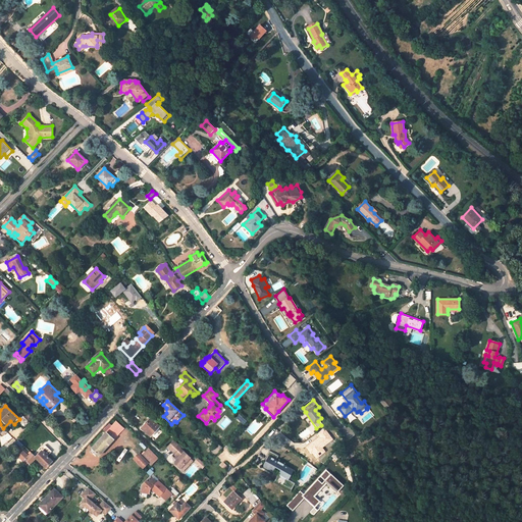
[(122,420),(126,416),(120,410),(116,414),(122,420)]
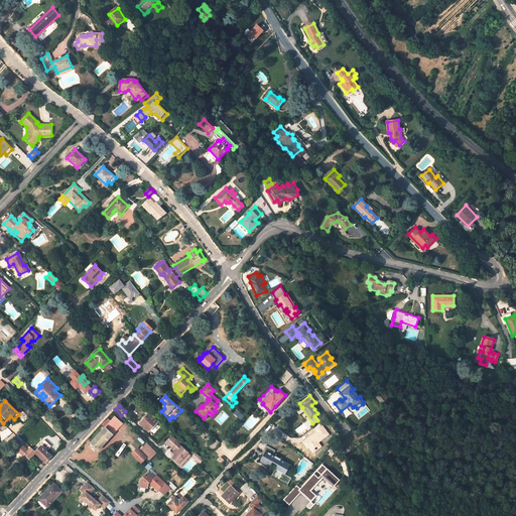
[(19,414),(14,419),(20,425),(28,417),(22,411),(19,414)]
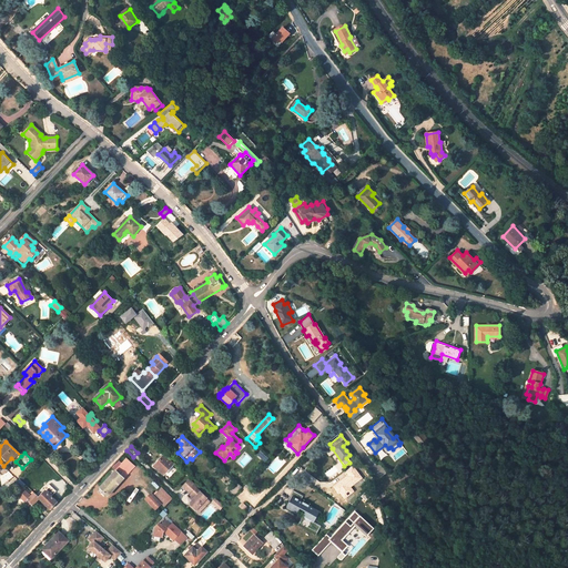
[(174,464),(163,455),(153,466),(163,476),(174,464)]
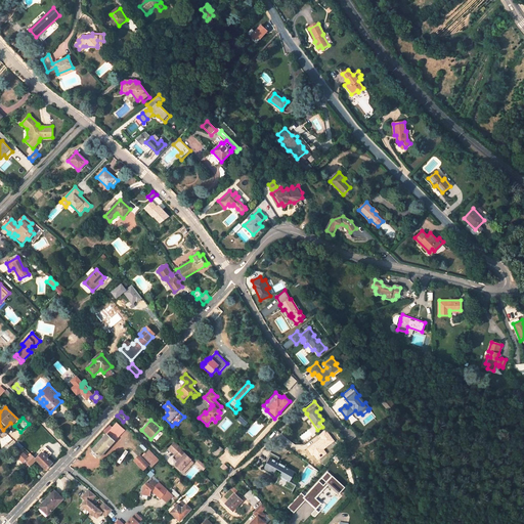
[(124,431),(117,424),(113,428),(110,425),(104,431),(106,434),(92,450),(99,457),(124,431)]
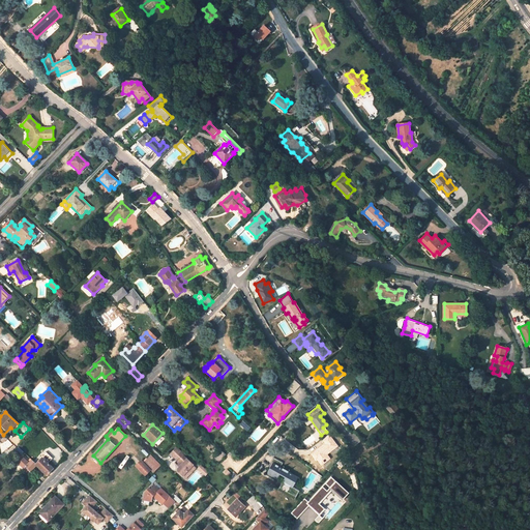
[(13,451),(19,457),(24,452),(18,447),(13,451)]
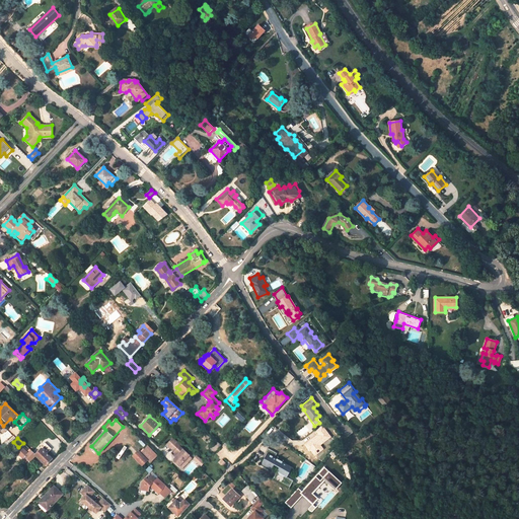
[(175,454),(177,456),(175,457),(174,459),(174,462),(178,466),(189,456),(189,455),(179,447),(180,446),(172,439),(166,445),(174,452),(173,453),(175,454)]
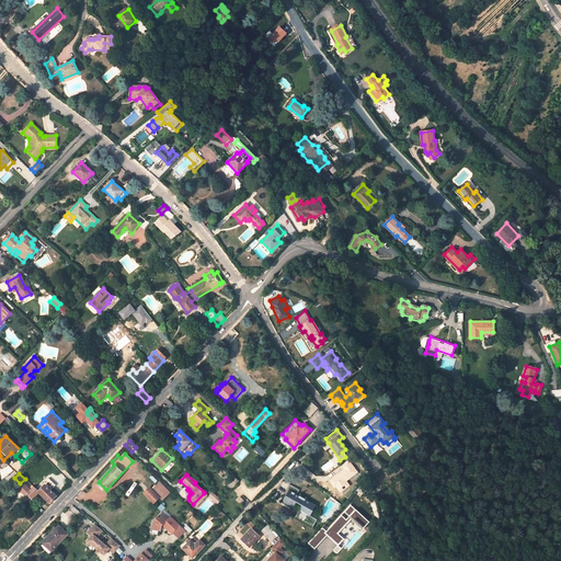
[(231,488),(239,481),(236,478),(228,485),(231,488)]
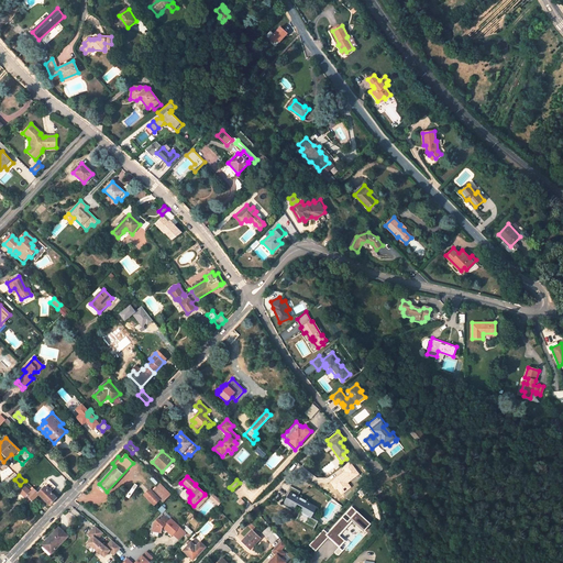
[(43,486),(44,487),(39,494),(39,495),(44,499),(52,493),(54,490),(54,486),(48,481),(43,486)]
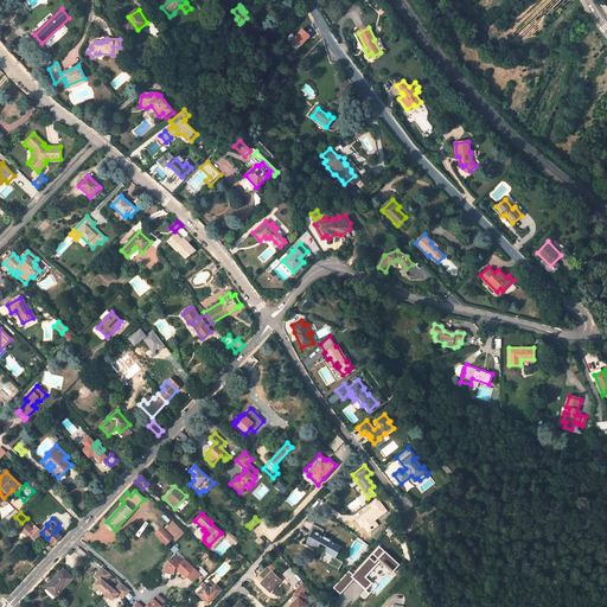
[(164,528),(177,541),(185,532),(172,519),(164,528)]
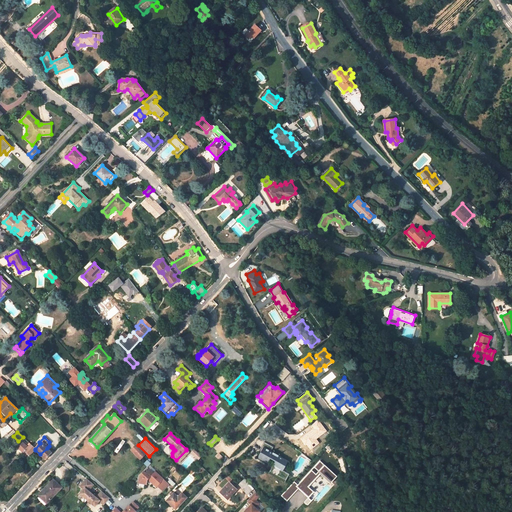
[(29,446),(28,447),(21,441),(17,445),(20,448),(19,449),(23,453),(25,451),(29,456),(35,450),(35,449),(29,443),(28,445),(29,446)]
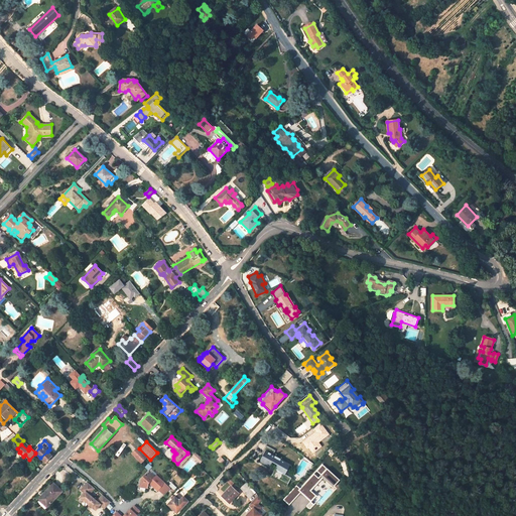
[(285,475),(290,465),(273,456),(276,450),(266,445),(261,455),(263,456),(260,462),(270,467),(272,463),(277,465),(271,476),(288,485),(292,479),(285,475)]
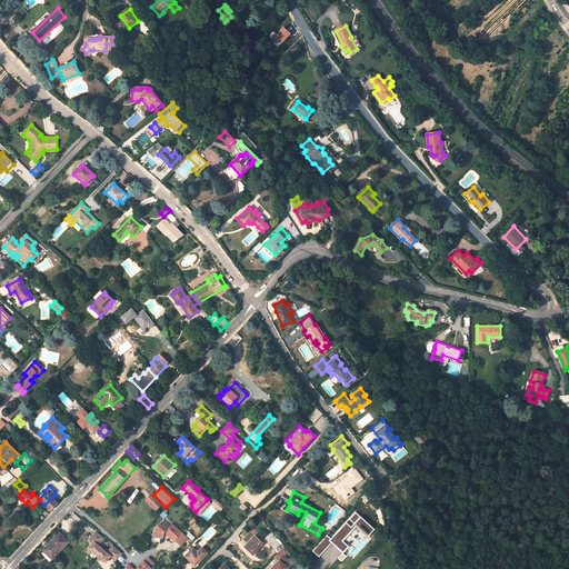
[(161,505),(151,495),(146,500),(156,510),(161,505)]
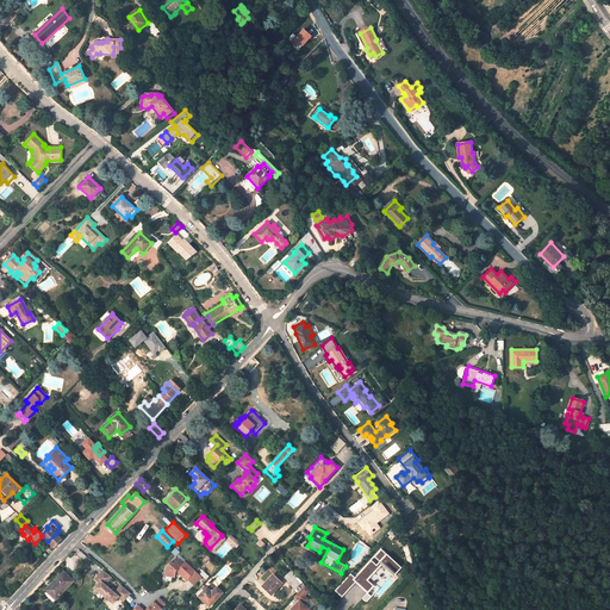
[(48,541),(54,547),(61,540),(56,534),(48,541)]
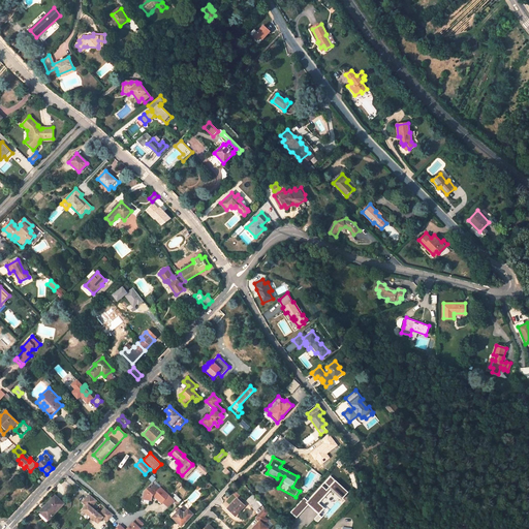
[(206,474),(209,470),(199,464),(196,469),(206,474)]
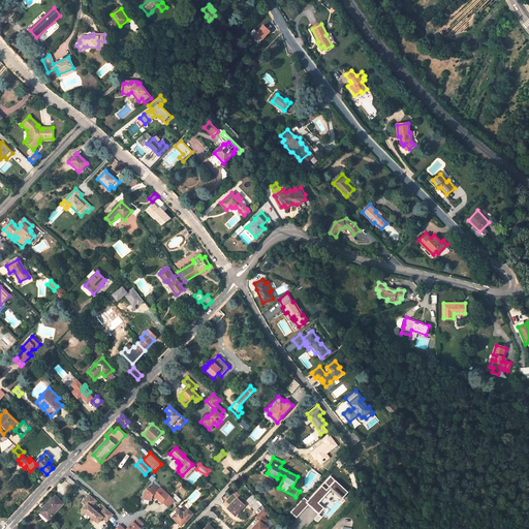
[(183,475),(186,477),(195,467),(192,465),(183,475)]
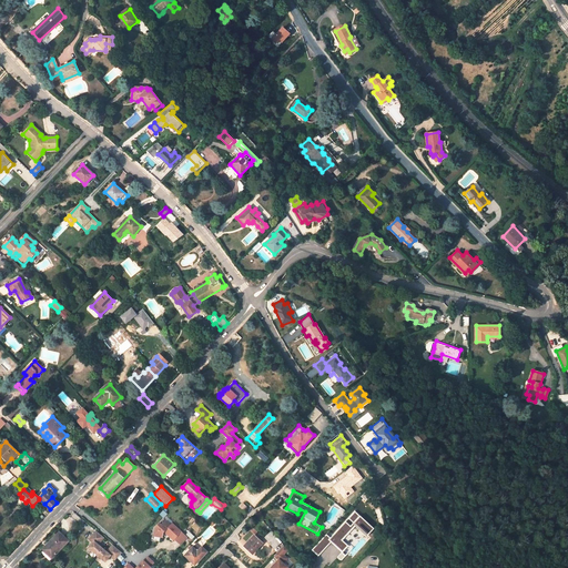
[(373,528),(355,511),(330,539),(325,535),(312,550),(317,556),(332,543),(343,551),(348,545),(343,539),(356,526),(367,536),(373,528)]
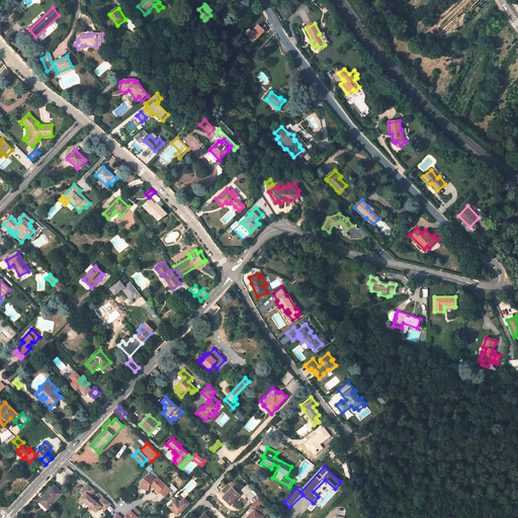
[(150,485),(158,493),(160,491),(166,497),(172,491),(157,477),(156,479),(152,475),(148,479),(146,477),(142,481),(140,489),(148,490),(149,486),(150,485)]
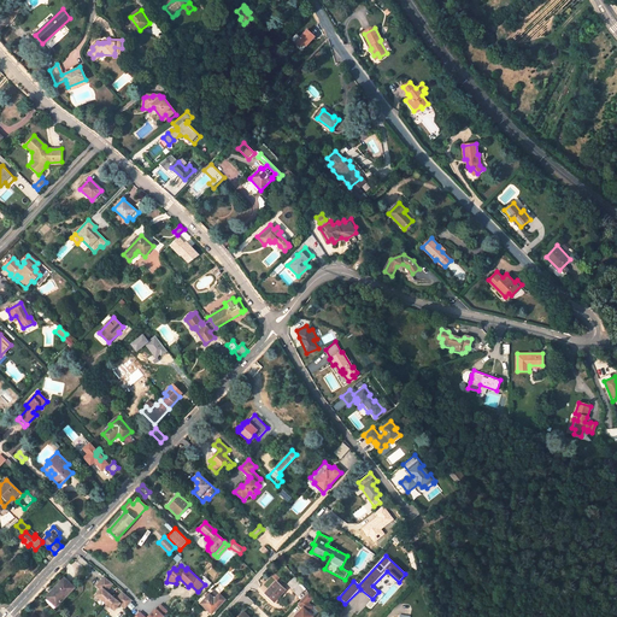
[(344,581),(345,580),(324,569),(324,570),(344,581)]
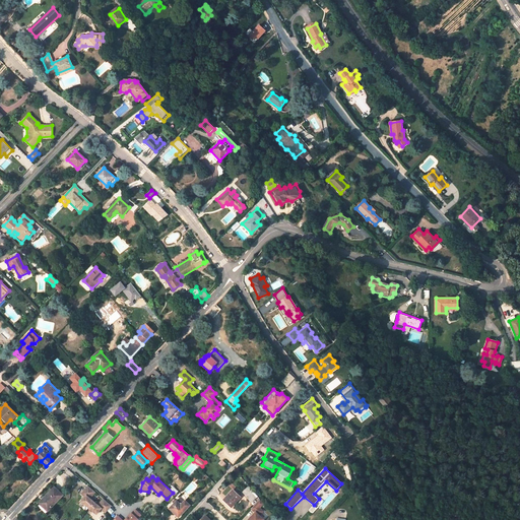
[(94,493),(88,486),(81,494),(84,498),(80,502),(95,515),(101,510),(105,514),(112,507),(107,503),(106,505),(102,502),(98,506),(89,499),(94,493)]
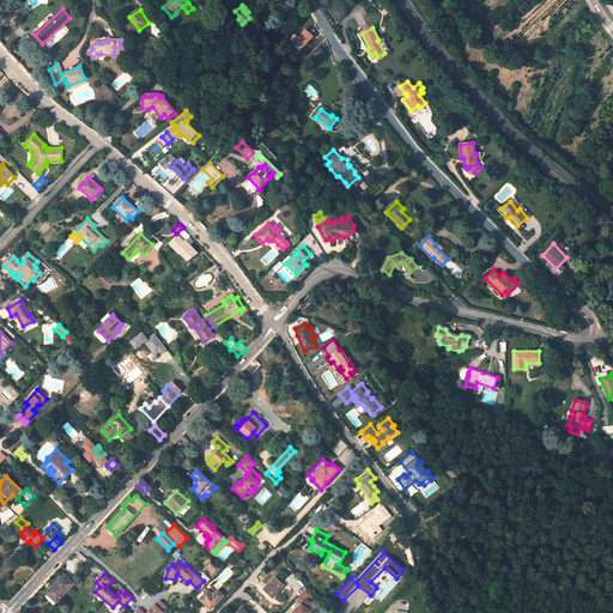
[(292,574),(285,581),(296,593),(303,586),(292,574)]
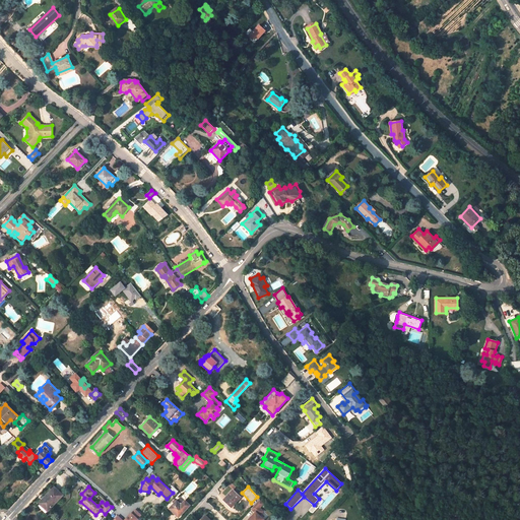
[(62,496),(54,488),(39,504),(44,508),(45,507),(49,510),(62,496)]
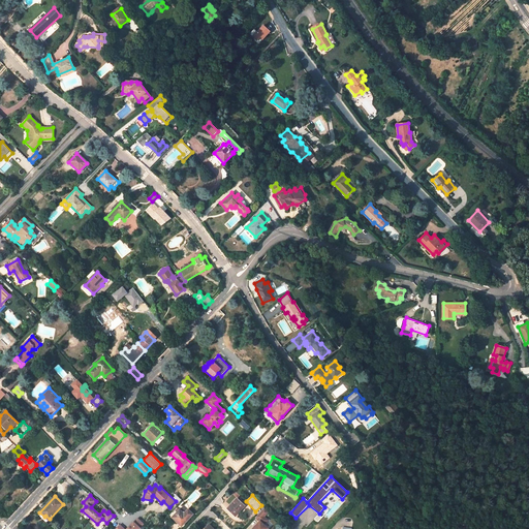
[(244,506),(237,499),(227,509),(235,517),(244,506)]
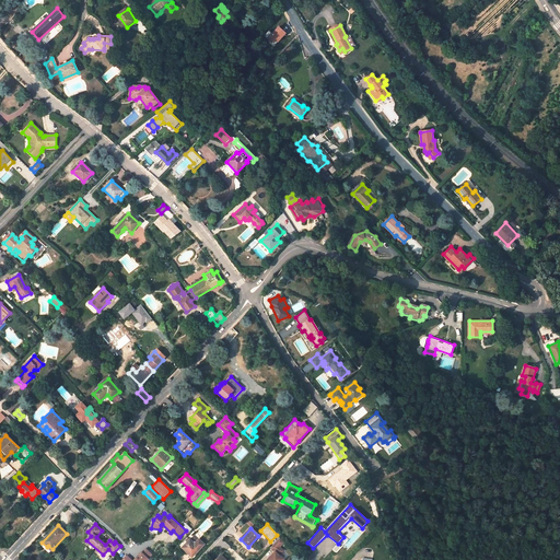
[(283,543),(280,538),(270,548),(275,551),(266,559),(282,559),(283,559),(279,556),(283,550),(280,547),(283,543)]
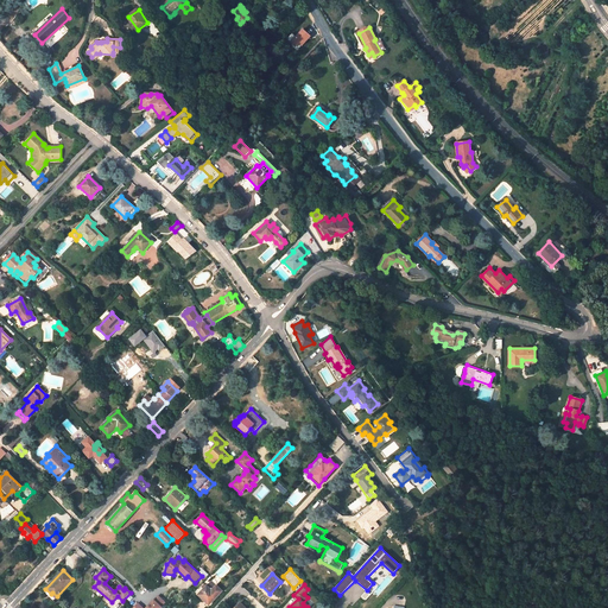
[(221,591),(215,587),(210,590),(206,587),(200,594),(204,600),(203,601),(208,605),(221,591)]
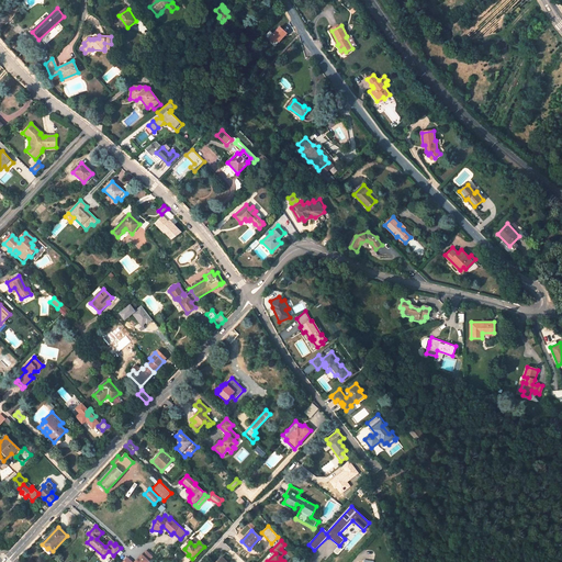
[(121,561),(148,561),(154,557),(145,549),(133,561),(127,555),(121,561)]
